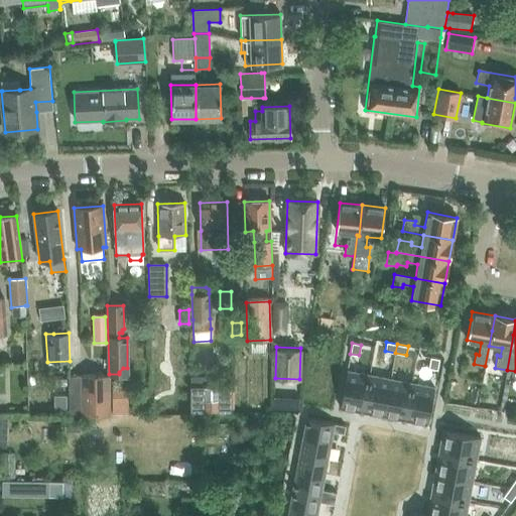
[(431,358),(429,368),(437,370),(439,359),(431,358)]
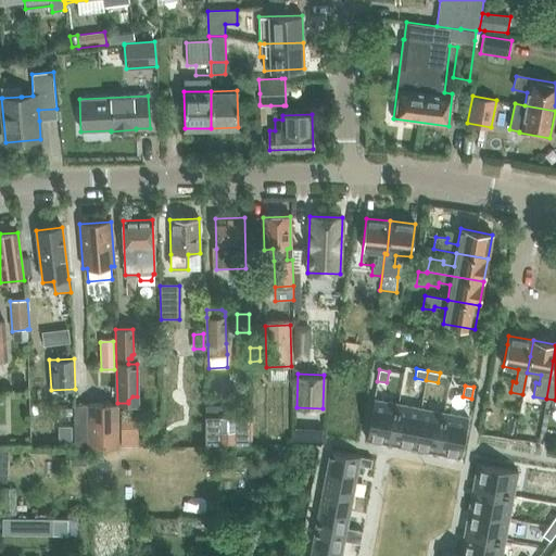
[(374,400),(366,440),(390,444),(397,404),(374,400)]
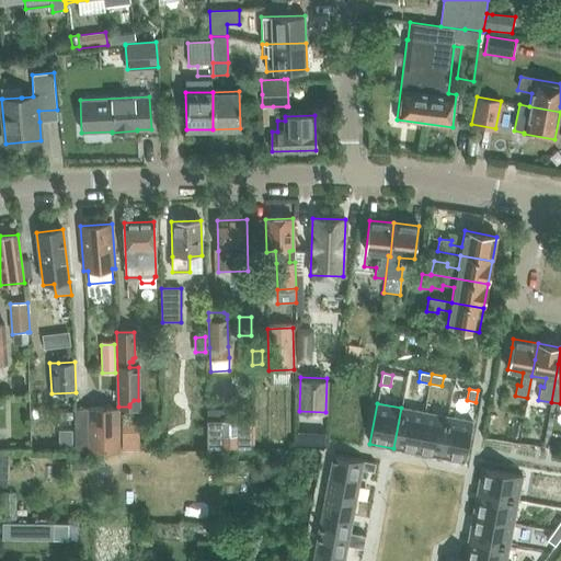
[(88,407),(88,426),(75,426),(75,451),(118,450),(118,426),(118,407),(88,407)]
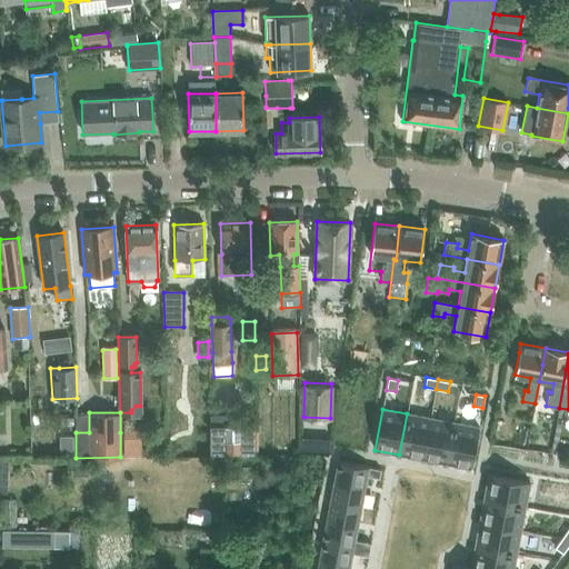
[(407,413),(399,455),(422,459),(430,418),(407,413)]
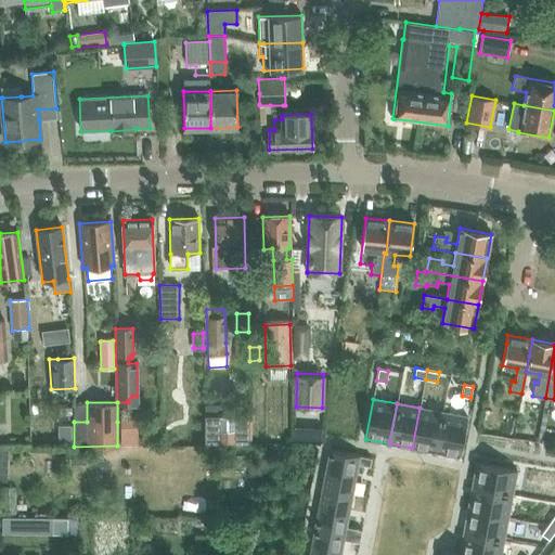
[(221,404),(205,404),(205,416),(205,444),(227,444),(249,444),(249,416),(221,416),(221,404)]
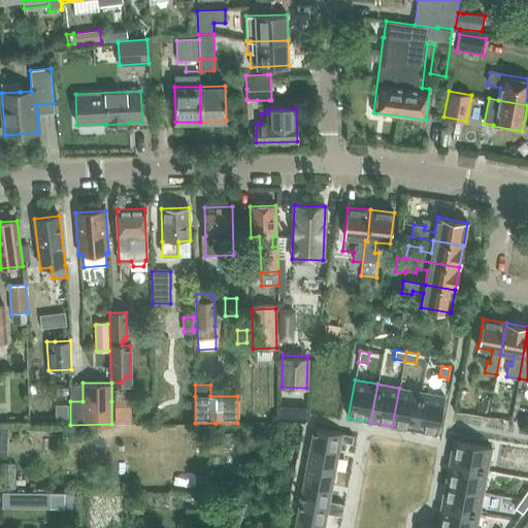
[(399,388),(392,426),(415,430),(422,392),(399,388)]
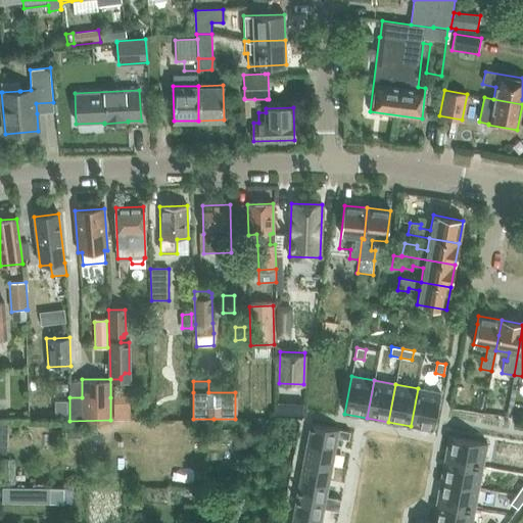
[(418,388),(411,426),(433,430),(440,392),(418,388)]
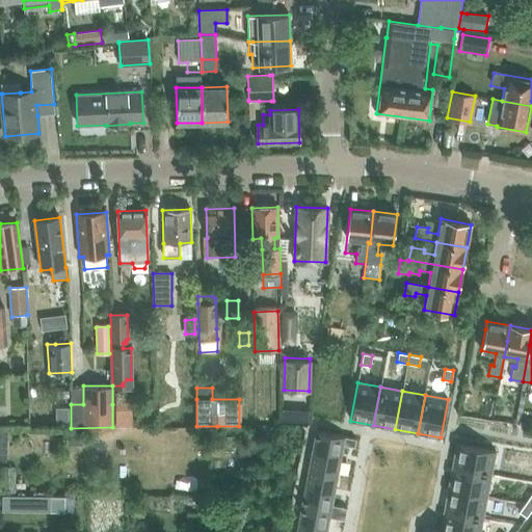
[(116,403),(116,427),(129,427),(129,403),(116,403)]
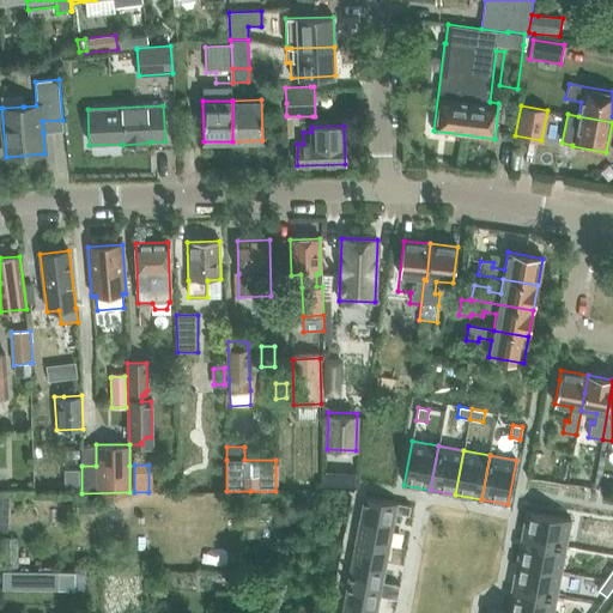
[(78,469),(64,469),(65,489),(78,489),(78,469)]
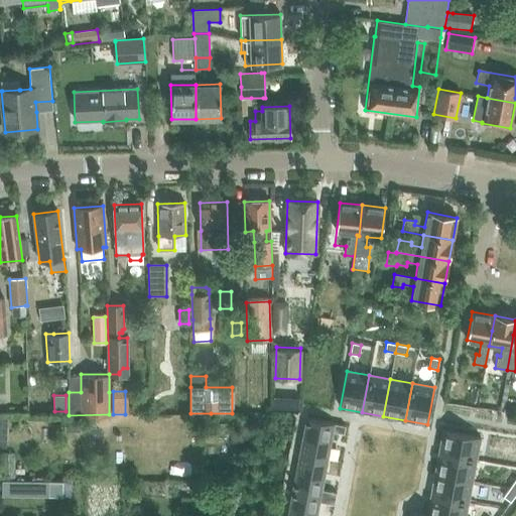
[(66,416),(66,430),(78,430),(78,416),(66,416)]
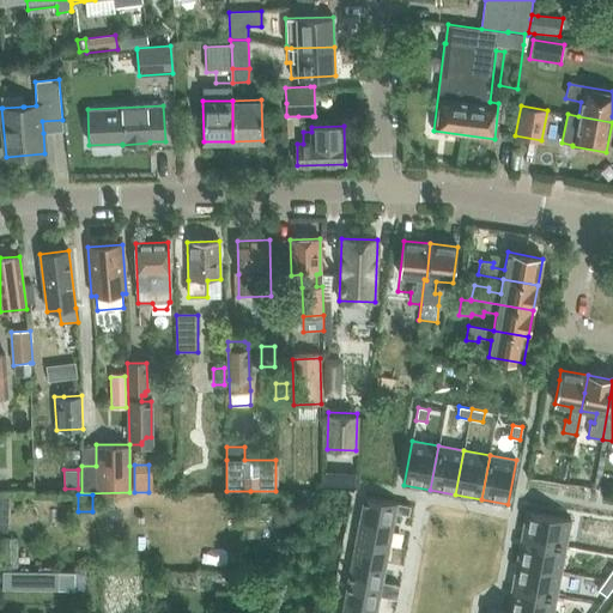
[(364,497),(356,541),(388,547),(395,513),(396,503),(364,497)]
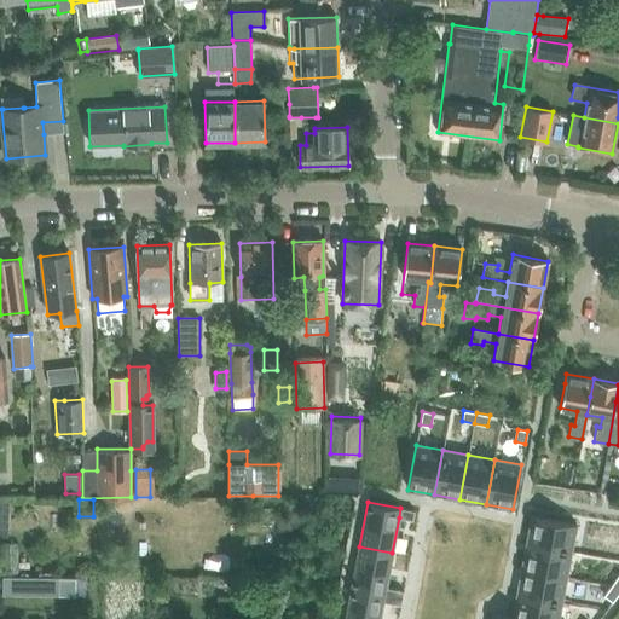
[(277,515),(275,507),(259,510),(261,520),(277,515)]
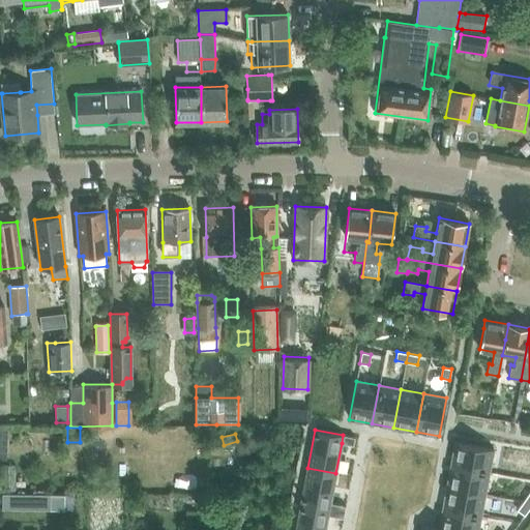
[(343,435),(342,443),(353,445),(354,437),(343,435)]
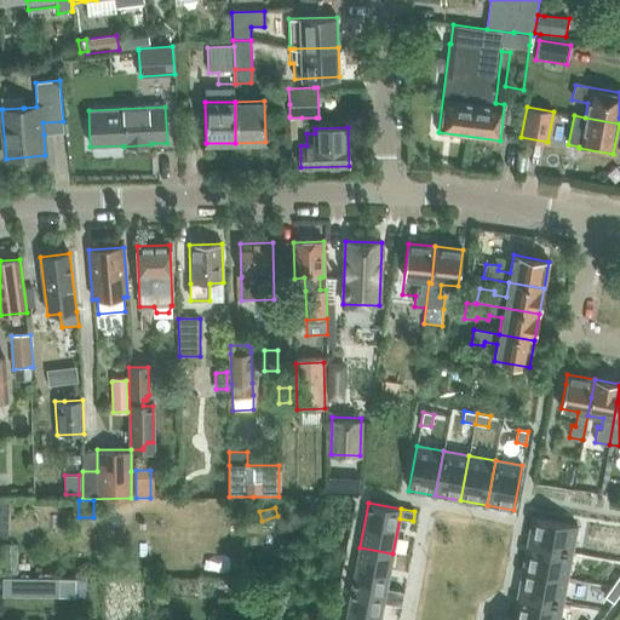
[(533,517),(527,544),(573,552),(578,526),(533,517)]
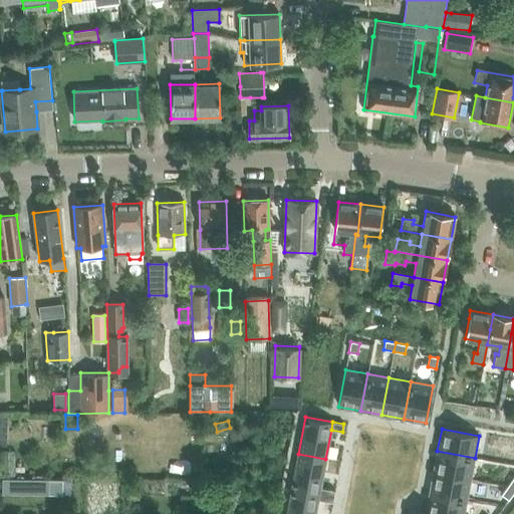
[(437,451),(433,472),(471,479),(475,458),(437,451)]
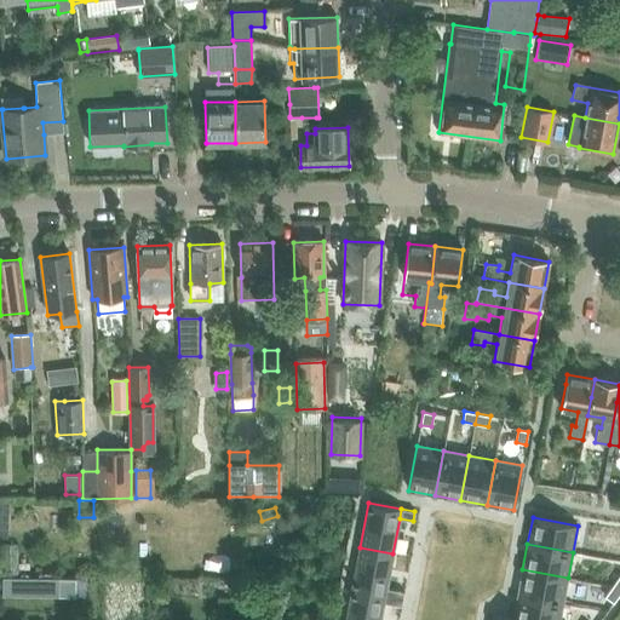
[(4,546),(4,574),(18,574),(18,545),(10,546),(4,546)]
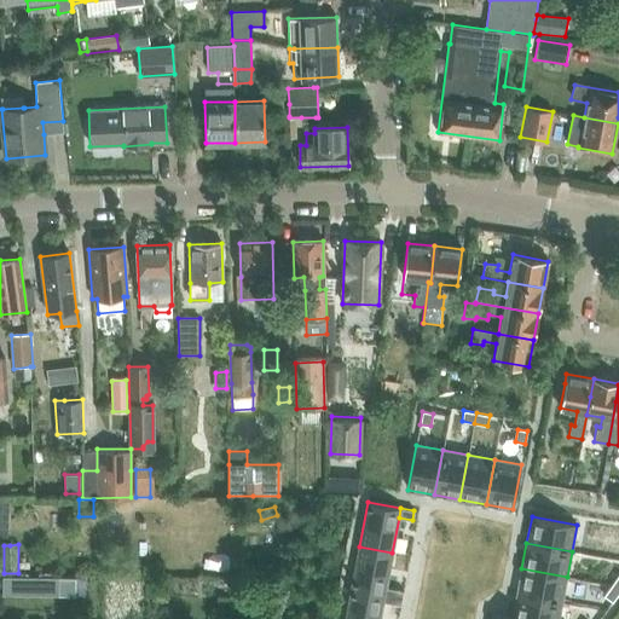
[(359,547),(352,589),(385,595),(386,588),(392,553),(359,547)]
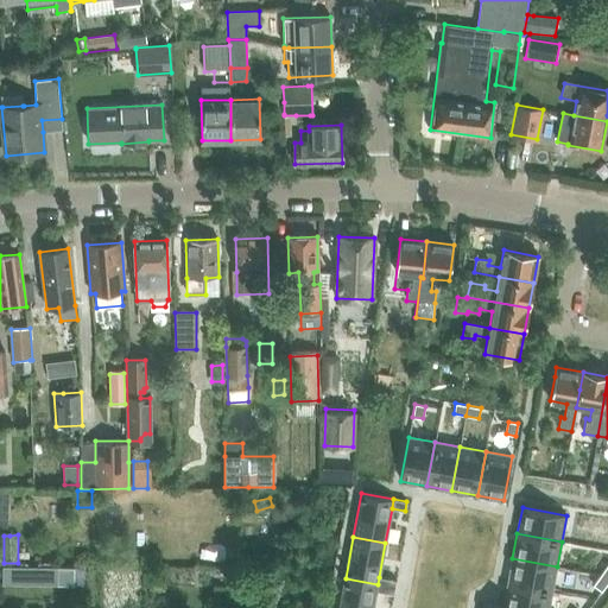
[(512,558),(507,583),(552,591),(557,567),(512,558)]
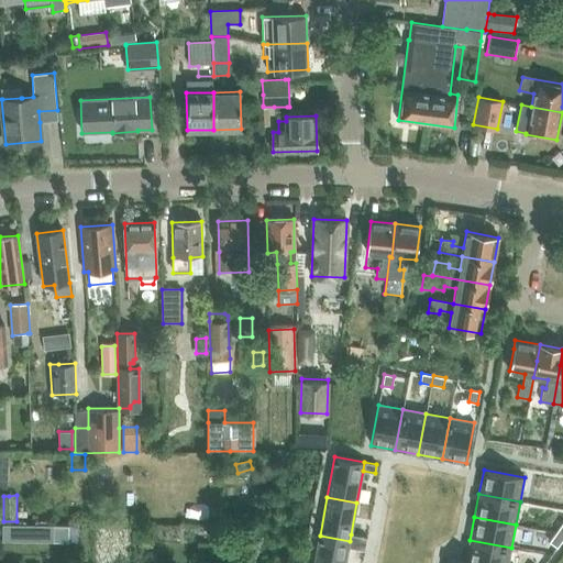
[(18,525),(18,541),(53,541),(67,541),(67,526),(53,525),(18,525)]
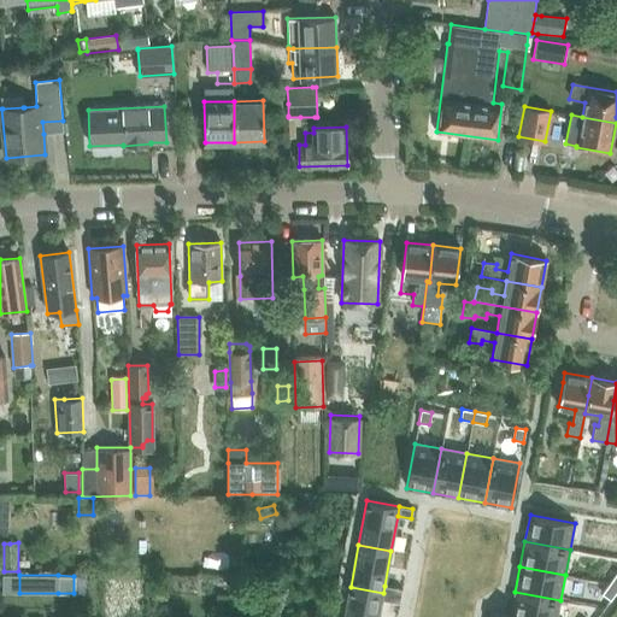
[(616,588),(610,583),(601,594),(611,600),(616,591),(616,588)]
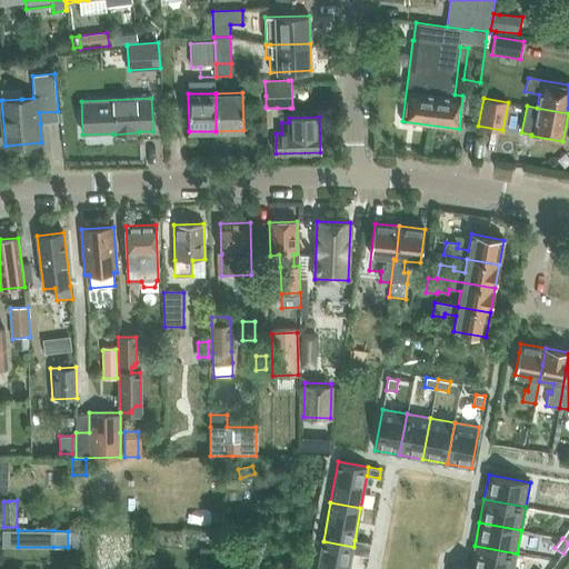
[(353,547),(352,553),(360,556),(362,541),(355,540),(353,547)]
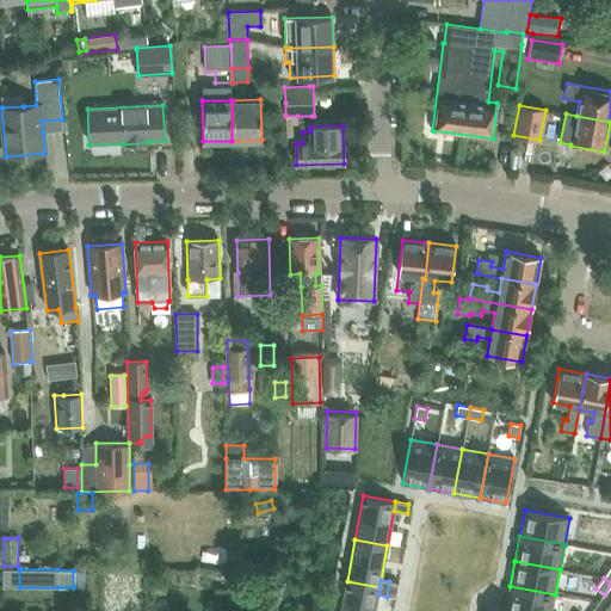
[(347,581),(341,610),(374,610),(378,594),(380,587),(347,581)]
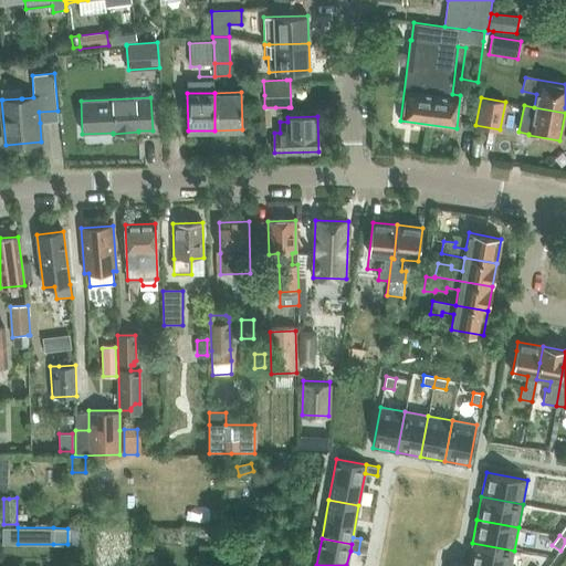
[(360,538),(358,553),(367,554),(369,541),(360,538)]
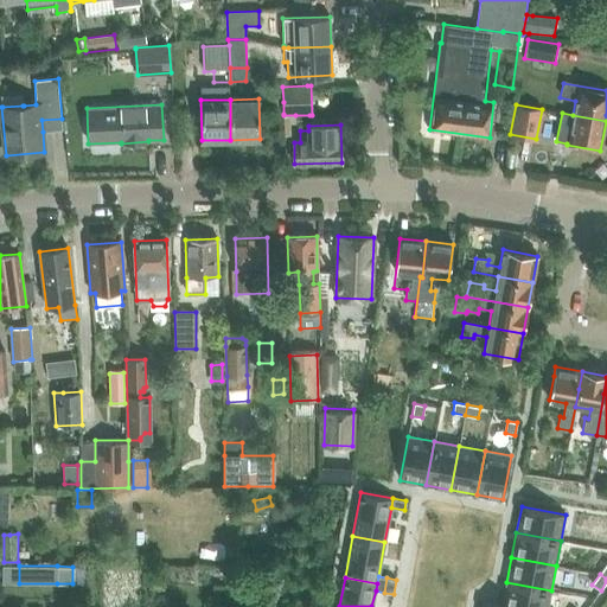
[(502,606),(547,606),(551,590),(506,582),(502,606)]
